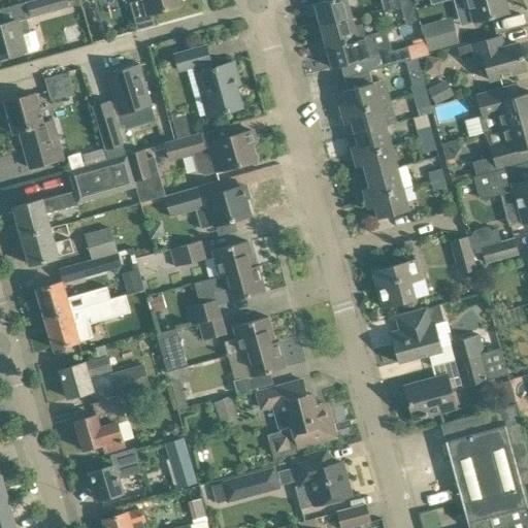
[(30,0),(28,1),(33,17),(67,7),(65,0),(30,0)]
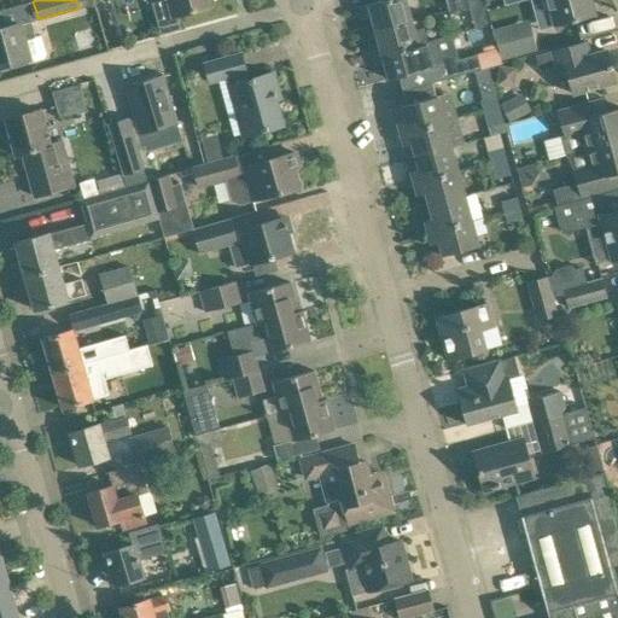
[(149,0),(150,1),(155,0),(169,0),(174,16),(214,5),(211,0),(149,0)]
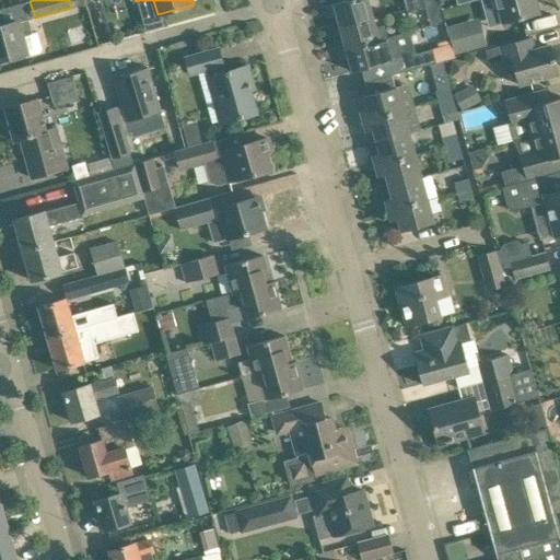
[(338,14),(341,26),(373,16),(368,0),(343,0),(327,4),(330,15),(338,14)]
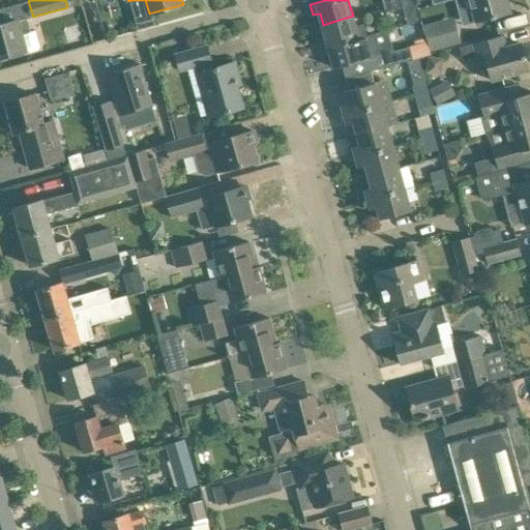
[(382,0),(384,5),(386,11),(399,7),(398,2),(396,0),(382,0)]
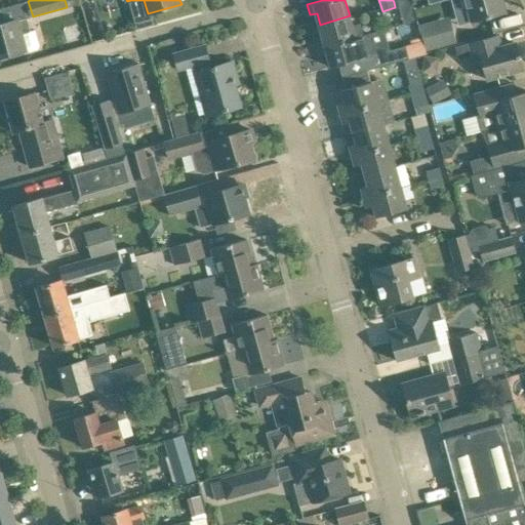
[(393,0),(394,2),(395,7),(399,6),(404,25),(406,24),(418,21),(411,0),(393,0)]
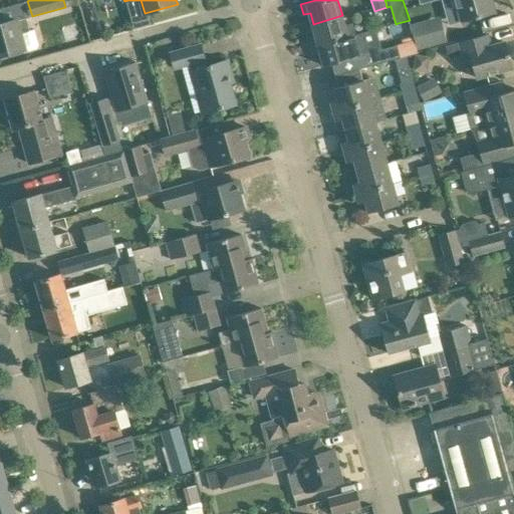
[(456,0),(462,21),(496,12),(492,0),(456,0)]
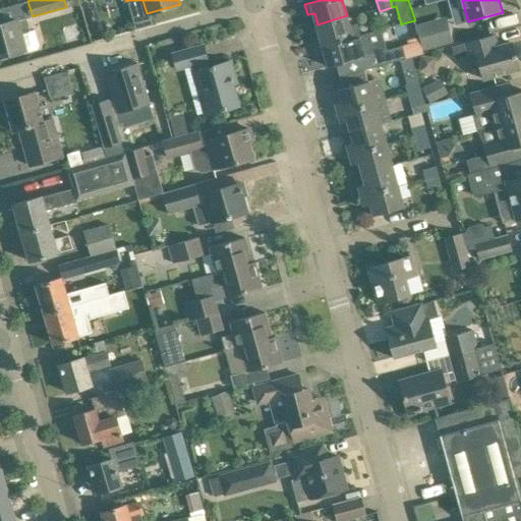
[(313,37),(316,47),(360,35),(357,23),(349,25),(347,15),(317,24),(321,36),(313,37)]
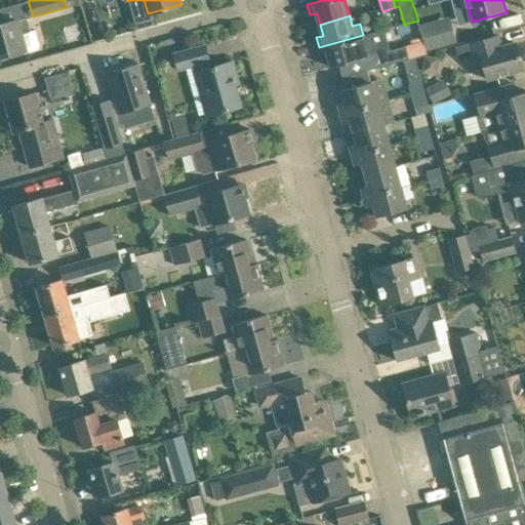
[(419,25),(427,51),(456,43),(449,16),(419,25)]
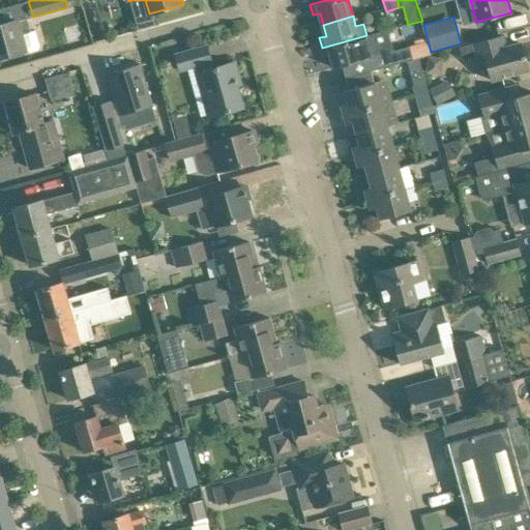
[(0,24),(0,56),(26,50),(30,52),(37,50),(39,46),(35,30),(32,31),(28,18),(0,24)]
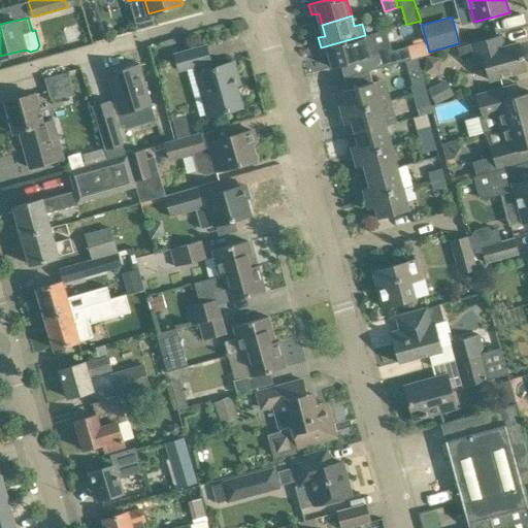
[(365,35),(321,47),(324,57),(330,56),(333,67),(378,55),(372,34),(365,36),(365,35)]
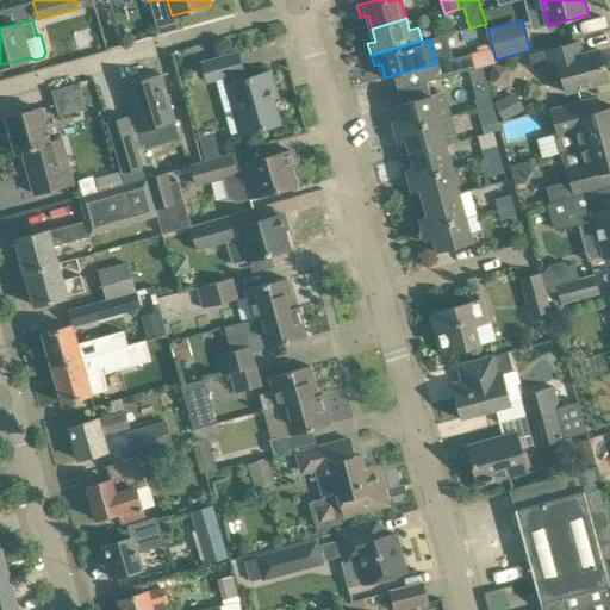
[(579,41),(556,47),(530,54),(534,69),(558,62),(566,92),(609,80),(601,50),(576,56),(572,43),(579,42),(579,41)]
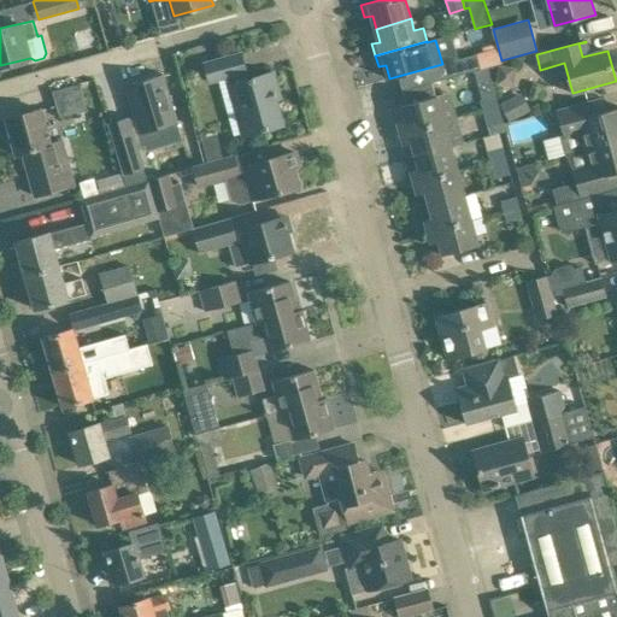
[(205,63),(210,80),(210,82),(228,77),(242,135),(282,124),(276,99),(280,98),(274,72),(246,80),(245,72),(246,71),(241,53),(205,63)]
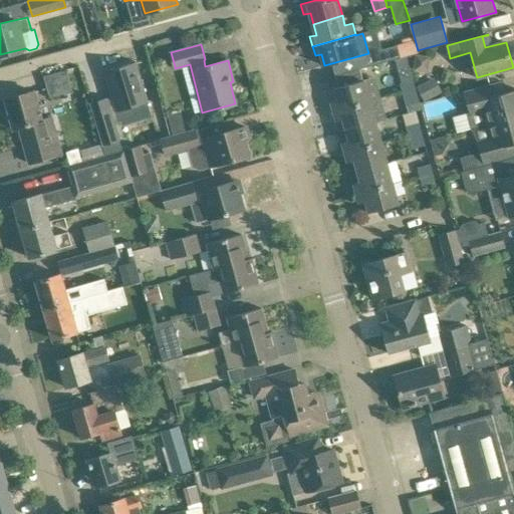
[(413,44),(399,48),(398,45),(372,51),(376,64),(401,58),(416,54),(413,44)]
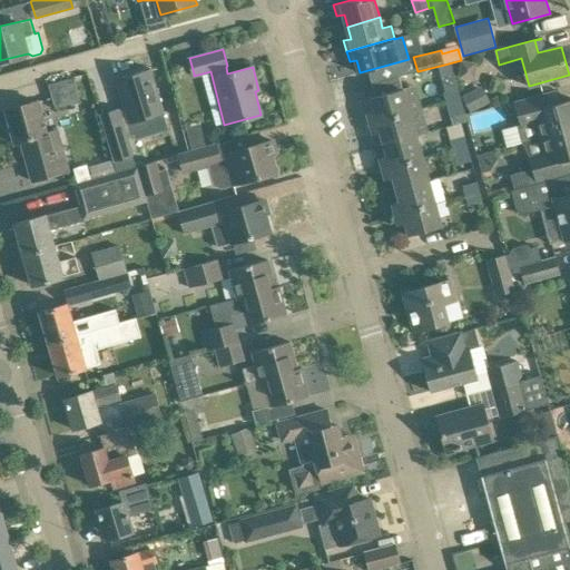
[(461,65),(460,78),(472,80),(474,66),(461,65)]
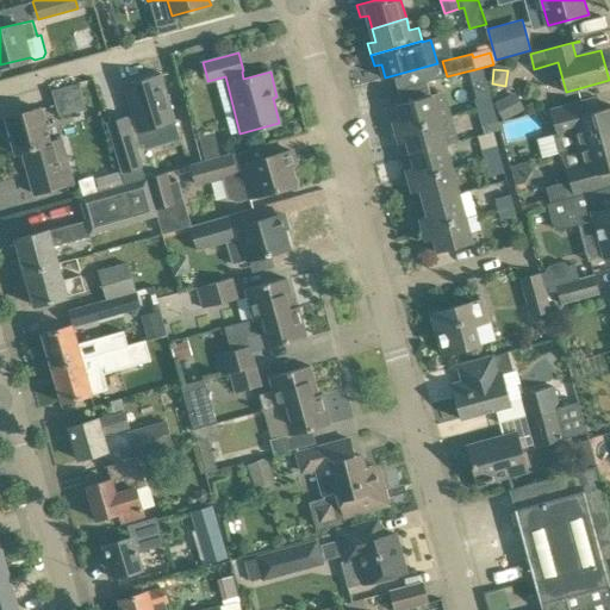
[(135,113),(106,122),(119,167),(143,161),(139,145),(147,143),(143,131),(178,122),(163,73),(126,83),(135,113)]
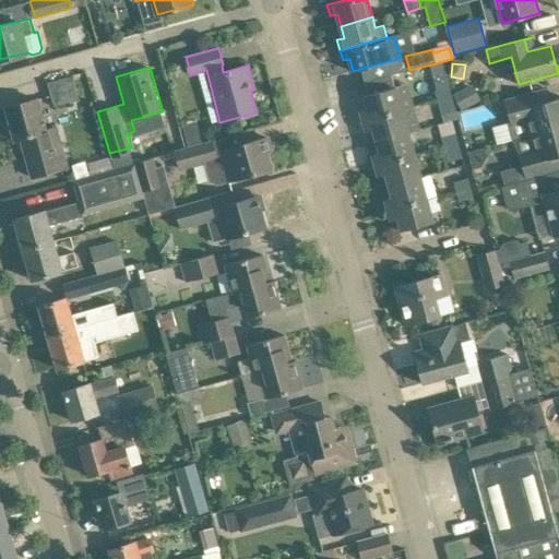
[(391,75),(365,82),(368,94),(385,88),(394,86),(391,75)]
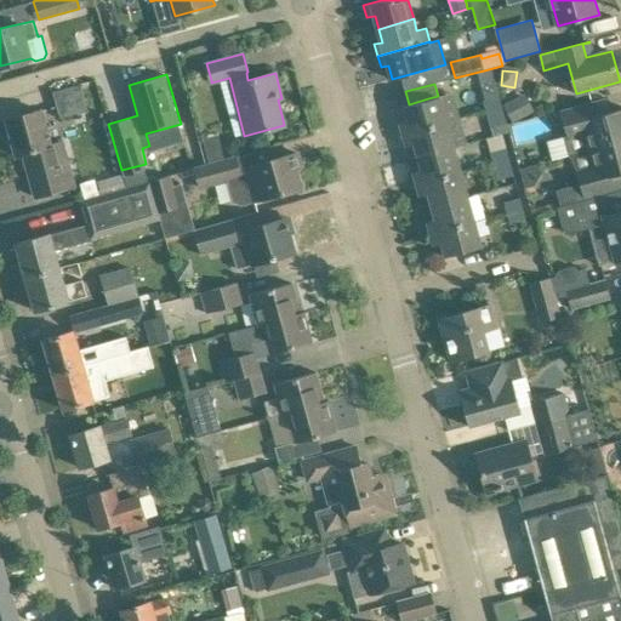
[(400,121),(404,134),(446,121),(439,96),(438,96),(428,98),(409,104),(404,106),(409,120),(400,121)]
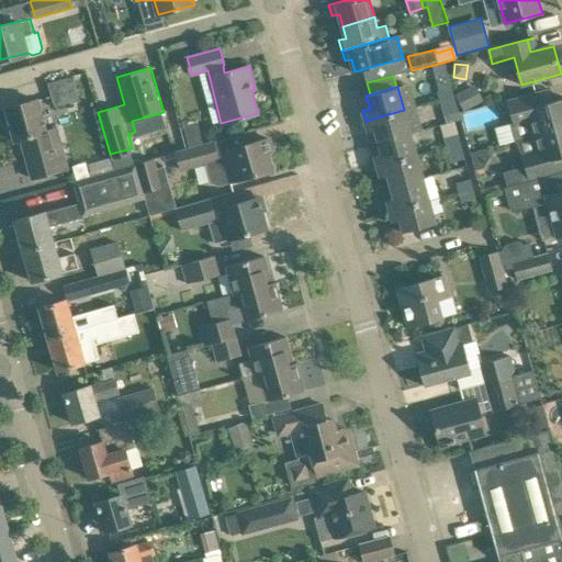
[(80,101),(78,96),(76,88),(51,96),(54,108),(80,101)]
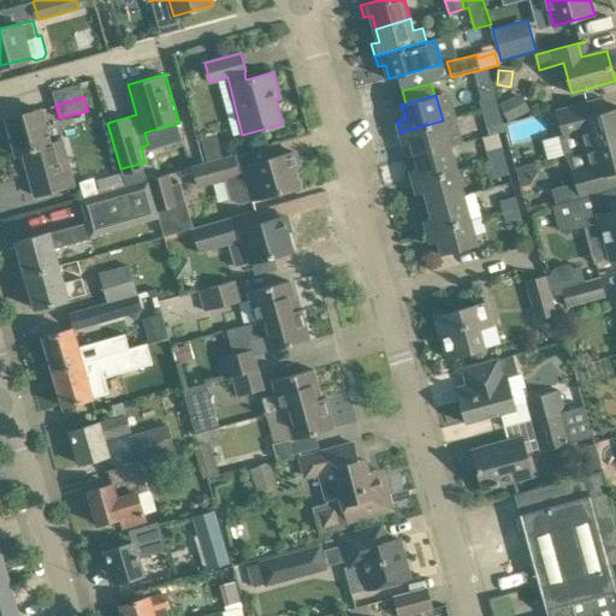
[(479,101),(481,110),(497,106),(495,96),(479,101)]
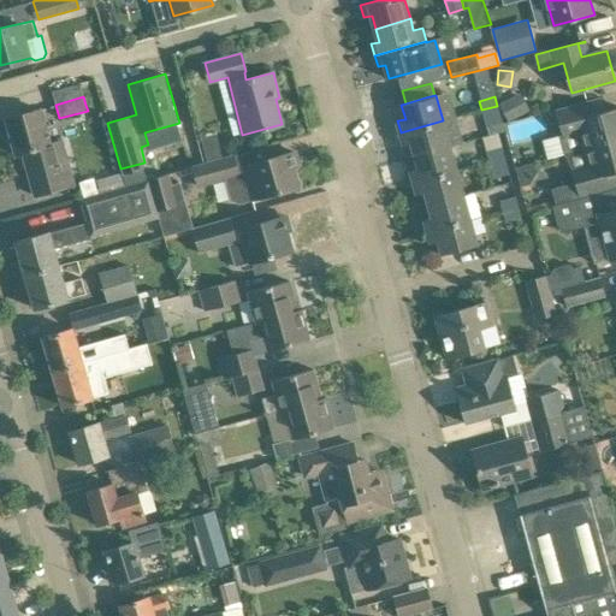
[(520,96),(498,107),(505,123),(527,111),(520,96)]
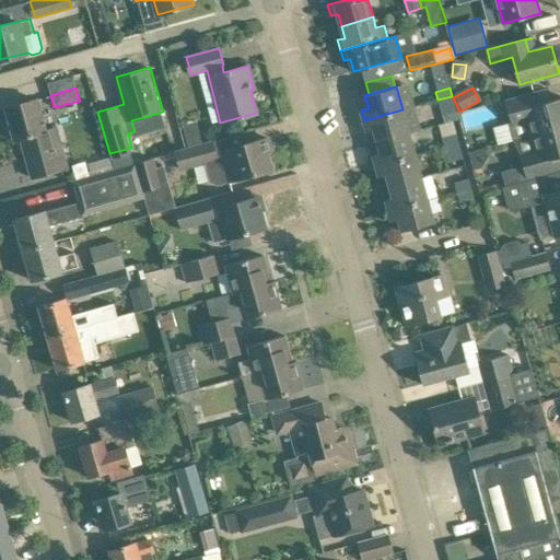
[(514,139),(559,127),(559,98),(545,103),(540,90),(505,100),(512,123),(510,124),(514,139)]
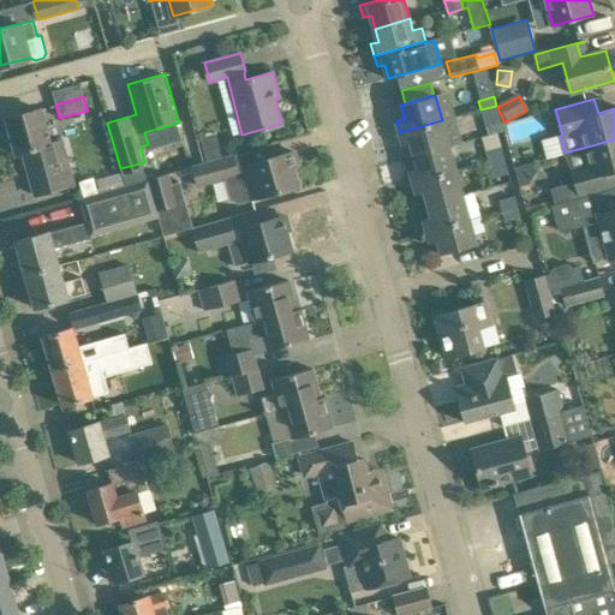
[(496,106),(481,109),(485,127),(502,124),(496,106)]
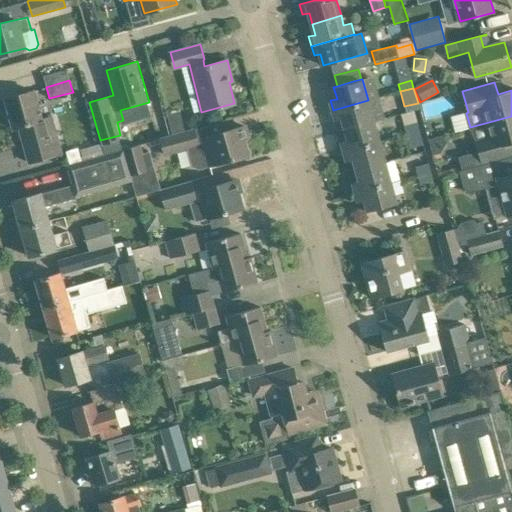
[(6,98),(14,125),(19,124),(30,162),(62,153),(52,117),(42,119),(34,91),(6,98)]
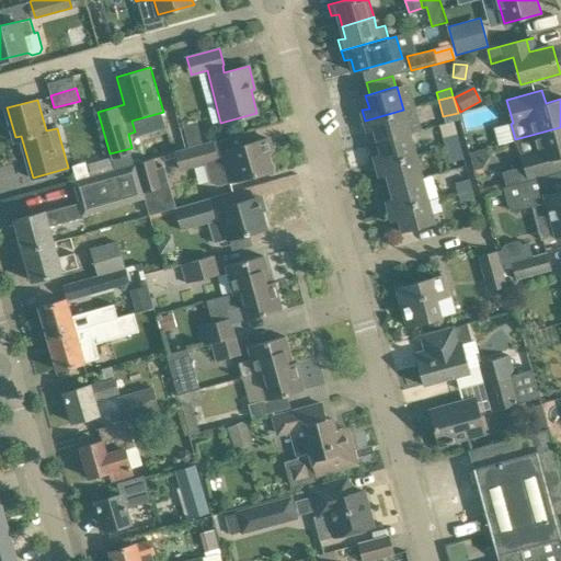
[(375,128),(378,140),(410,133),(403,110),(365,121),(367,130),(375,128)]
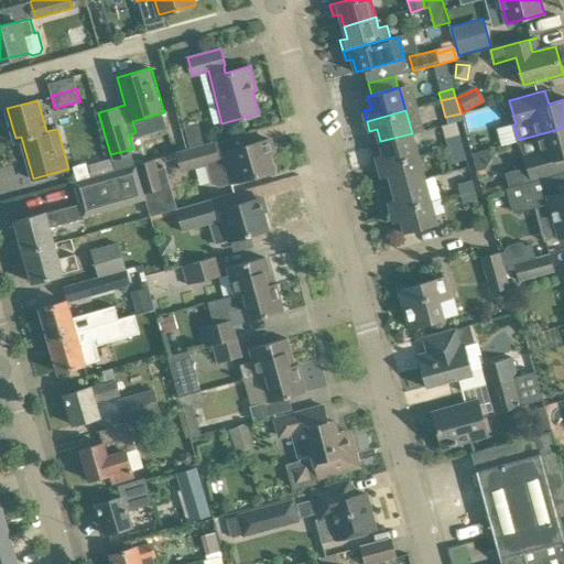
[(563,128),(518,140),(525,156),(531,181),(551,175),(563,171),(563,161),(563,158),(563,156),(563,128)]
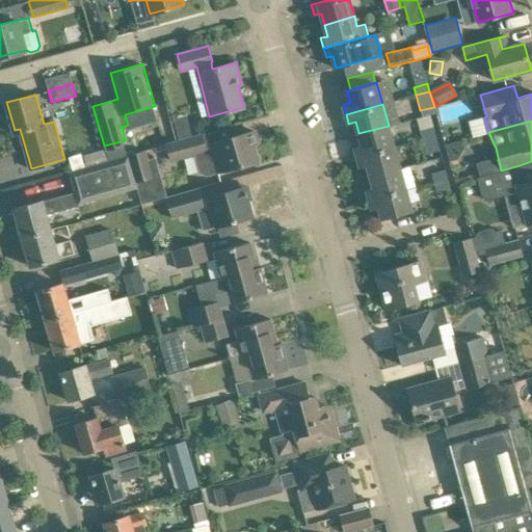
[(354,147),(357,157),(394,147),(389,126),(358,133),(362,144),(354,147)]
